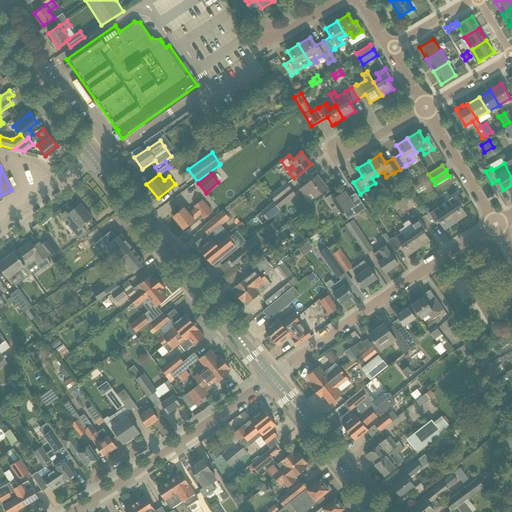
[(311,192),(315,197),(327,187),(317,175),(300,189),(305,196),(311,192)]
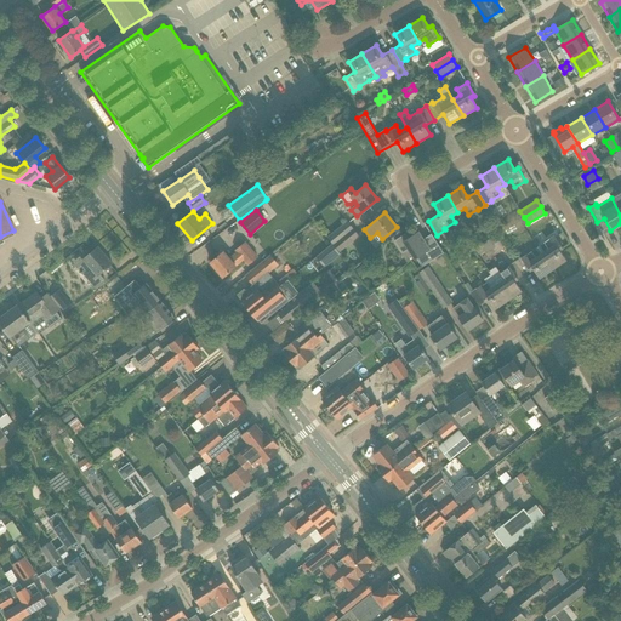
[(329,238),(334,244),(352,229),(347,222),(329,238)]
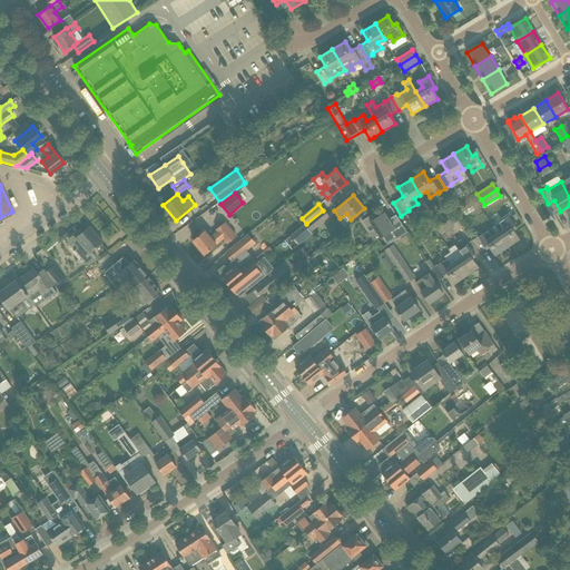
[(323,210),(306,224),(311,231),(328,216),(323,210)]
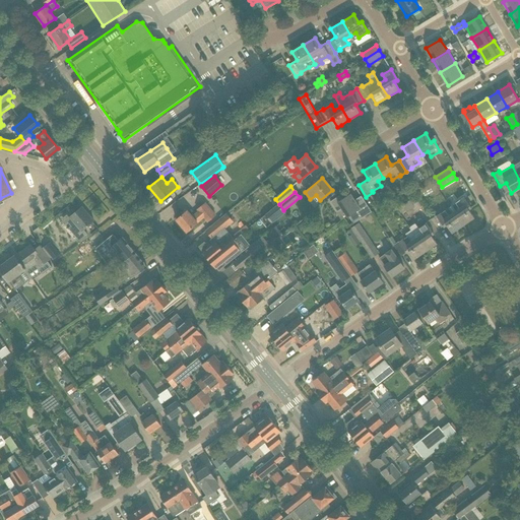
[(348,216),(353,223),(371,211),(363,198),(355,202),(350,194),(341,199),(339,195),(330,201),(337,211),(341,208),(347,217),(348,216)]
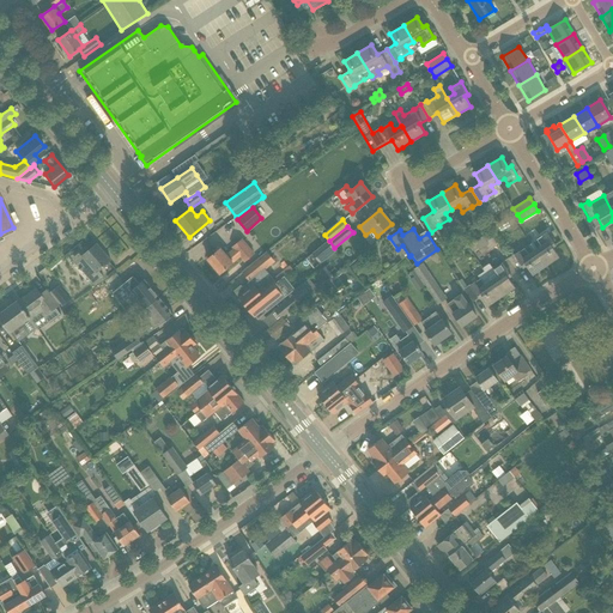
[(547,232),(530,244),(546,266),(559,256),(552,247),(556,244),(547,232)]
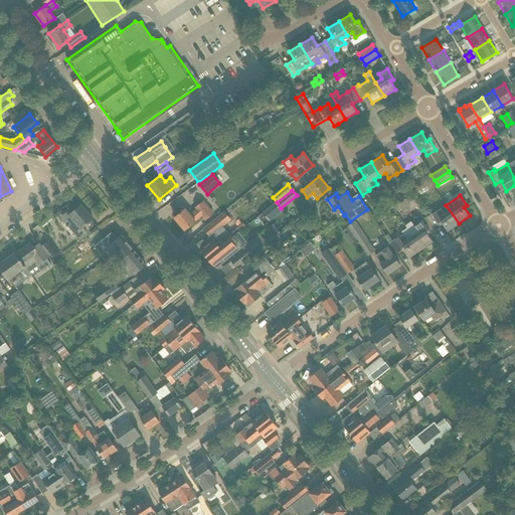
[(196,209),(189,215),(184,209),(174,217),(184,229),(202,215),(205,219),(213,212),(203,201),(195,207),(196,209)]
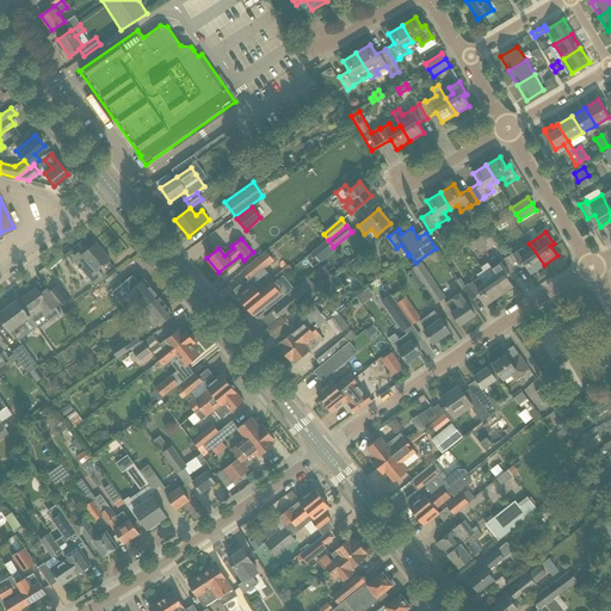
[(334,250),(327,240),(312,253),(320,263),(334,250)]
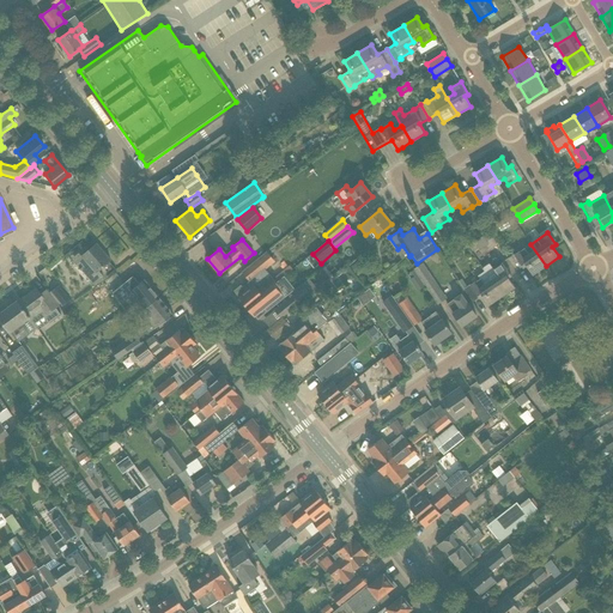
[(98,271),(110,260),(96,243),(82,256),(87,263),(83,267),(82,267),(79,268),(92,284),(103,277),(98,271)]
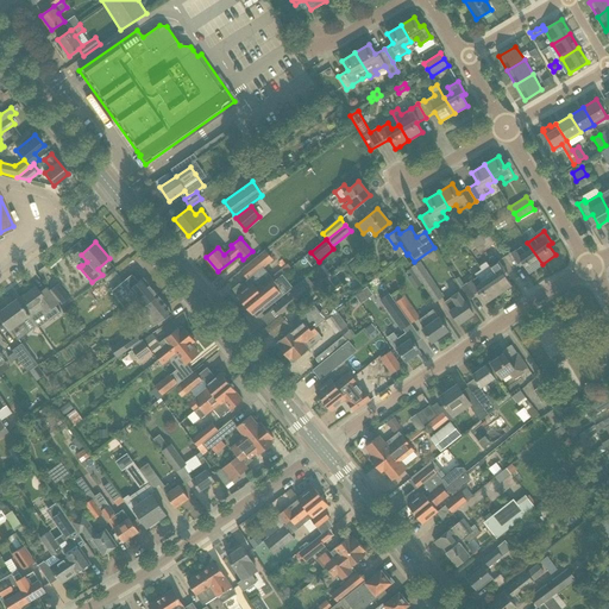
[(512,252),(504,257),(514,269),(522,263),(529,272),(542,264),(527,243),(512,253),(512,252)]
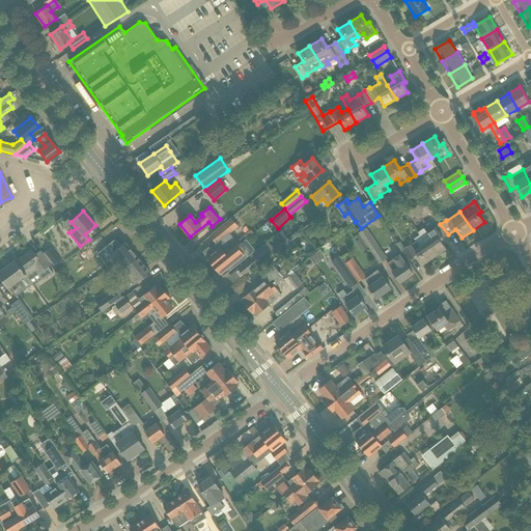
[(202,252),(213,266),(240,245),(229,233),(238,227),(231,219),(211,235),(216,244),(210,248),(208,247),(202,252)]
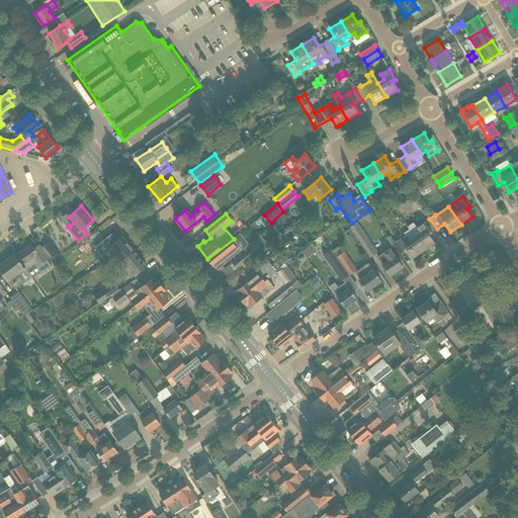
[(408,227),(409,230),(409,229),(424,250),(435,242),(429,235),(437,229),(429,219),(424,222),(425,223),(417,228),(413,223),(408,227)]
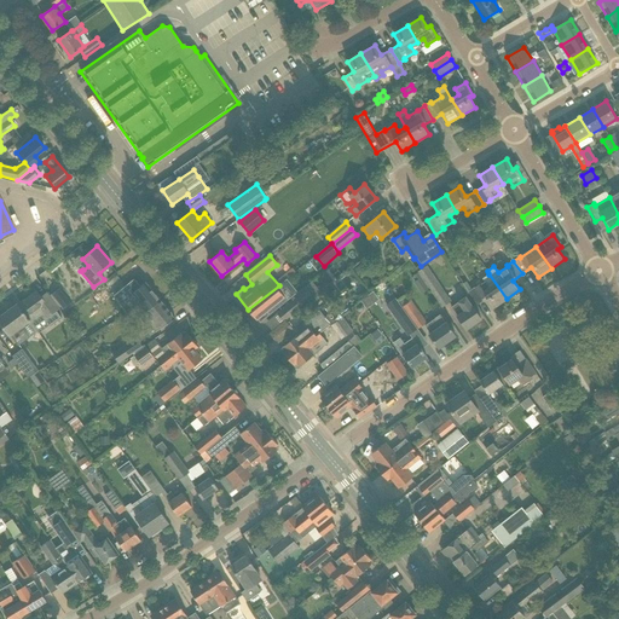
[(450,301),(427,266),(418,271),(441,306),(450,301)]
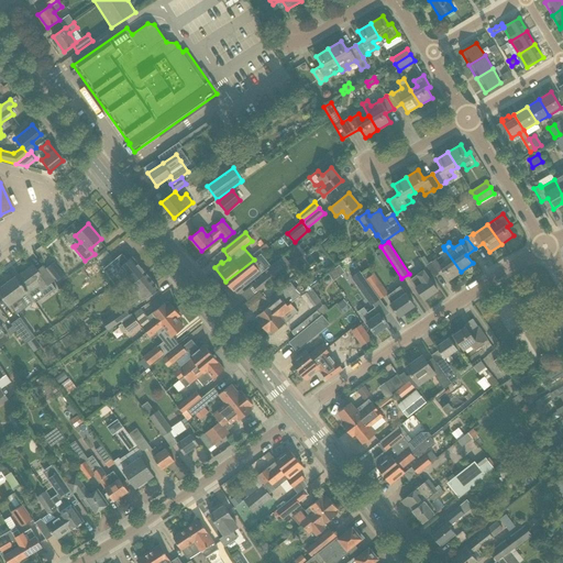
[(379,247),(376,251),(379,255),(377,256),(384,266),(390,263),(379,247)]
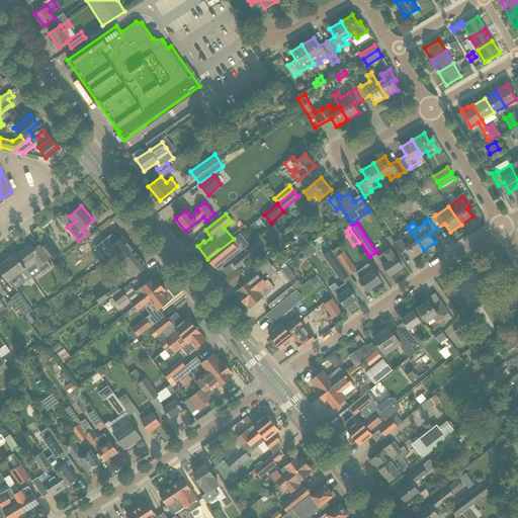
[(409,229),(409,230),(404,233),(406,236),(398,241),(397,240),(392,244),(400,255),(407,250),(413,258),(424,250),(409,229)]
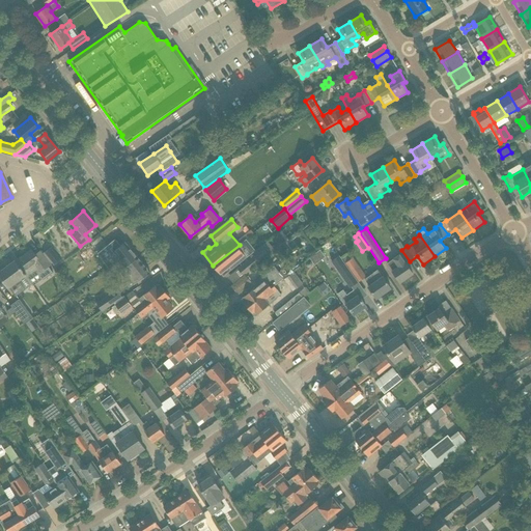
[(115,240),(104,250),(115,264),(120,271),(137,257),(126,243),(120,246),(115,240)]
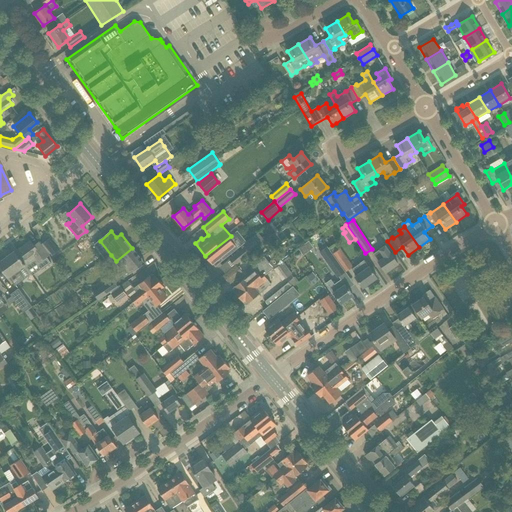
[(300,235),(296,238),(301,244),(305,241),(300,235)]
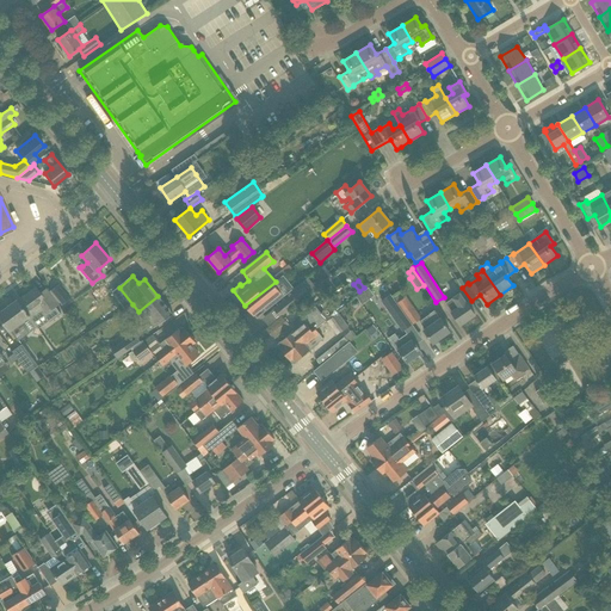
[(276,282),(245,306),(253,315),(254,314),(257,316),(285,295),(278,287),(279,287),(276,282)]
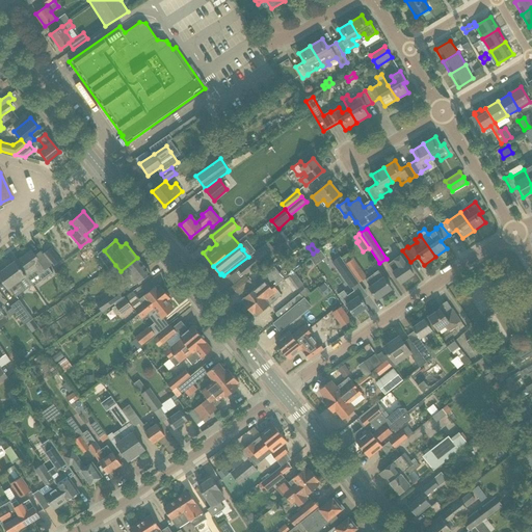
[(238,270),(243,276),(269,255),(262,246),(253,255),(254,257),(238,270)]
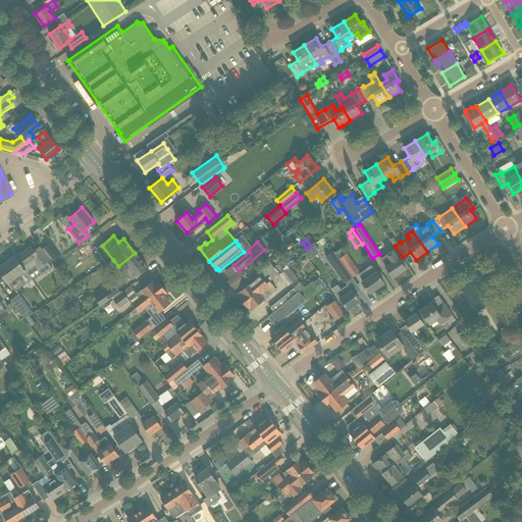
[(44,248),(53,261),(60,255),(50,243),(44,248)]
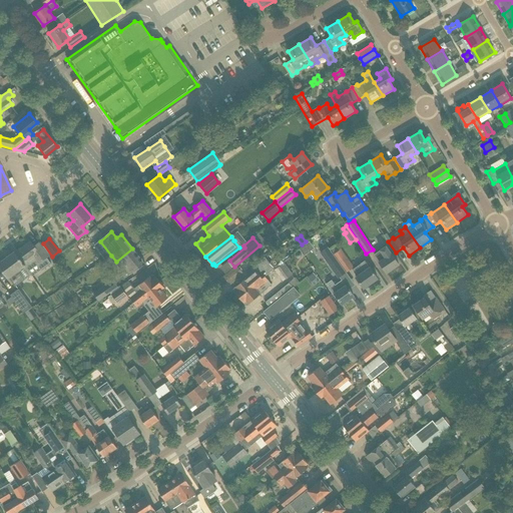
[(85,238),(69,249),(73,254),(89,243),(85,238)]
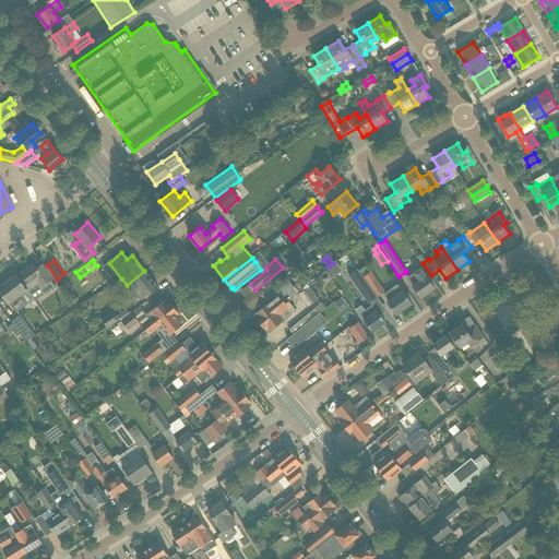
[(33,263),(16,275),(25,287),(26,286),(27,287),(26,288),(27,288),(31,293),(40,286),(40,287),(54,278),(43,264),(37,269),(33,263)]
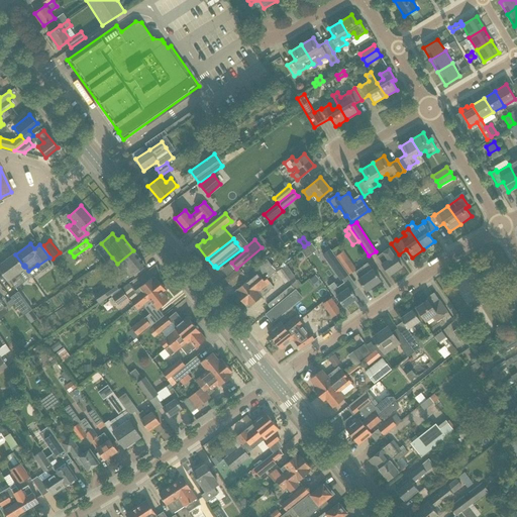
[(382,264),(389,275),(402,267),(396,257),(394,255),(389,247),(383,251),(383,252),(377,256),(382,264)]
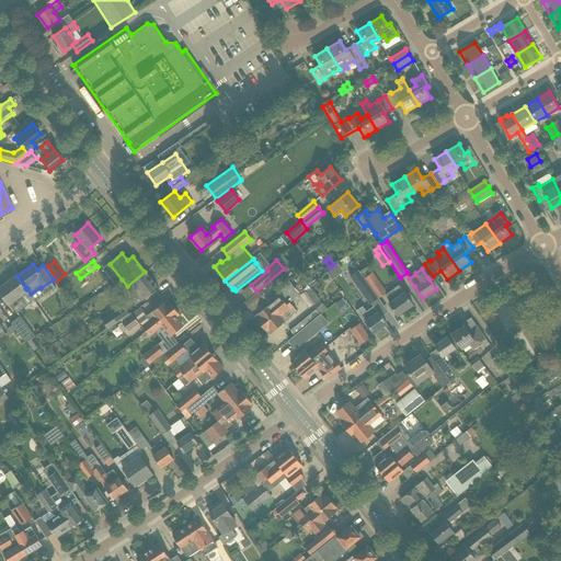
[(127,286),(126,287),(126,288),(135,297),(133,299),(136,304),(150,295),(159,289),(159,288),(153,283),(145,272),(127,286)]
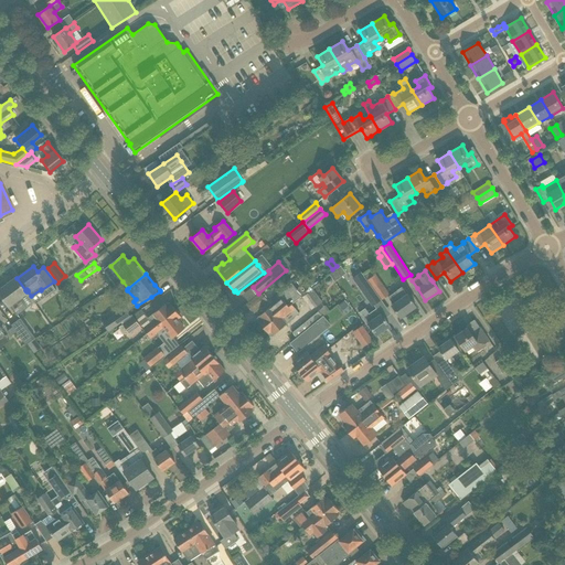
[(368,280),(381,300),(388,294),(375,275),(368,280)]
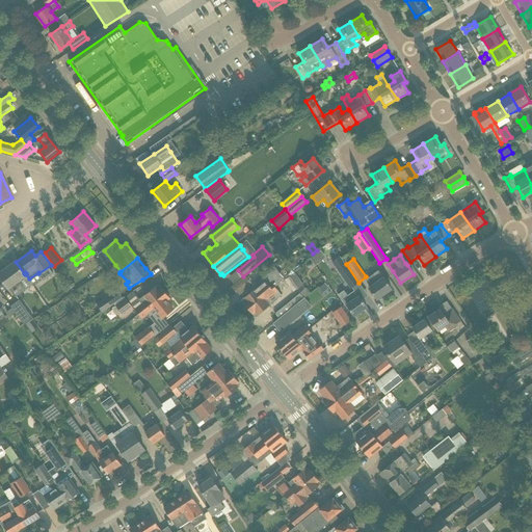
[(241,300),(247,309),(274,287),(284,278),(293,271),(284,260),(274,267),(278,272),(256,290),(255,289),(241,300)]
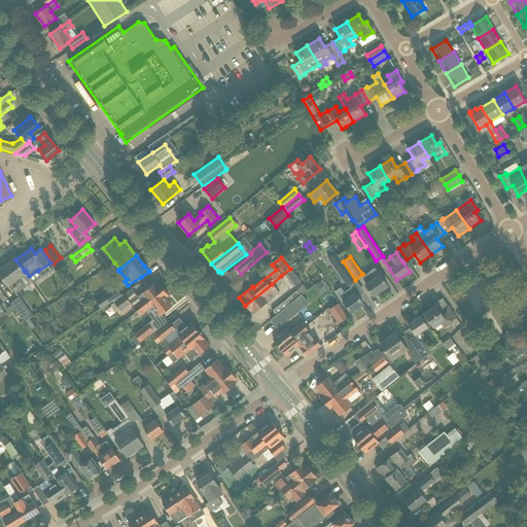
[(15,259),(15,258),(0,270),(0,275),(7,285),(9,285),(15,293),(25,287),(19,278),(26,272),(25,272),(26,271),(25,270),(24,271),(15,259)]
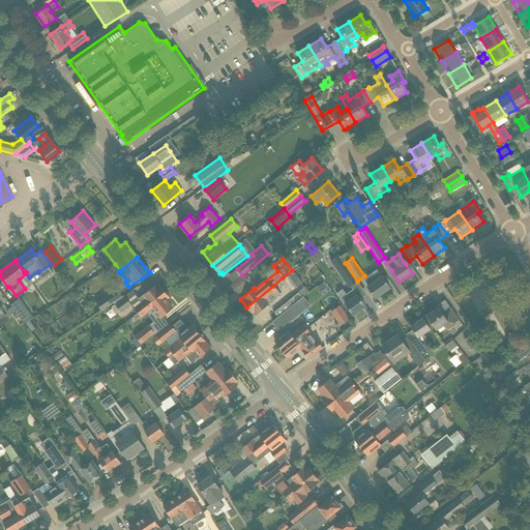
[(293,271),(292,270),(283,277),(292,290),(301,283),(293,271)]
